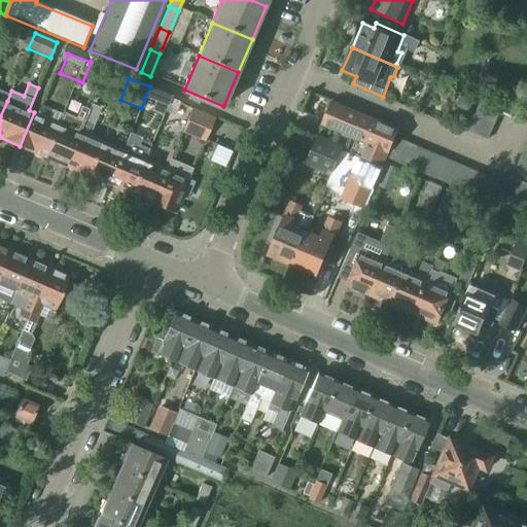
[(167,109),(172,95),(150,86),(144,100),(167,109)]
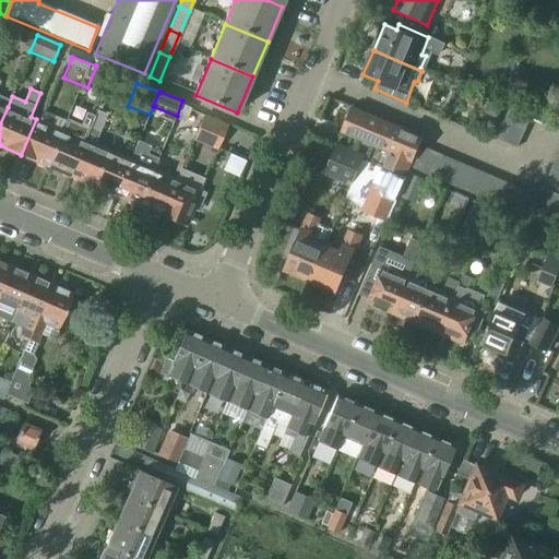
[(186,123),(192,108),(182,104),(176,119),(186,123)]
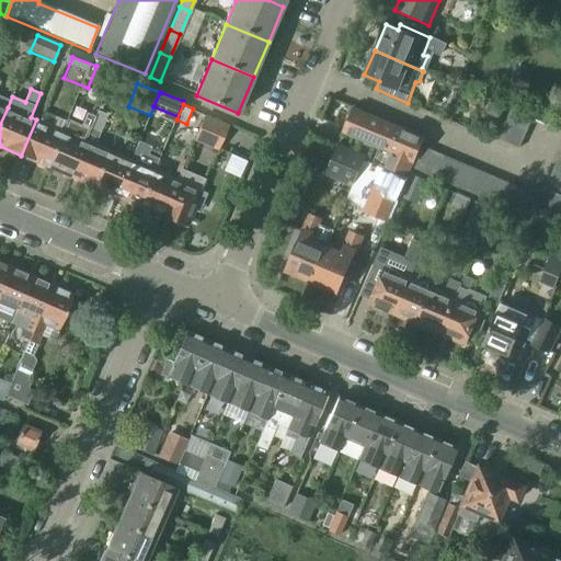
[(413,169),(415,164),(423,146),(426,138),(355,109),(345,133),(381,148),(374,164),(408,179),(409,180),(413,169)]
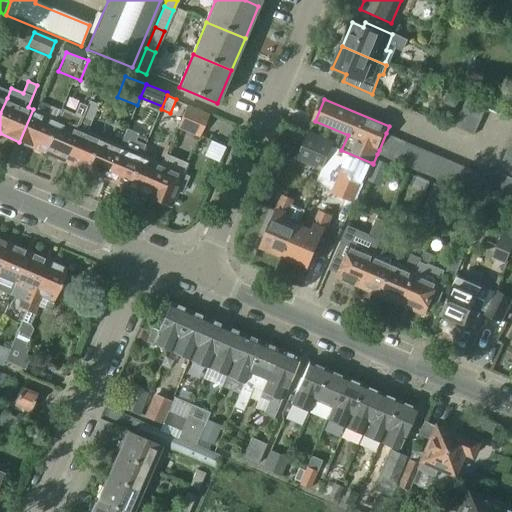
[(461,110),(482,120),(487,108),(466,99),(461,110)]
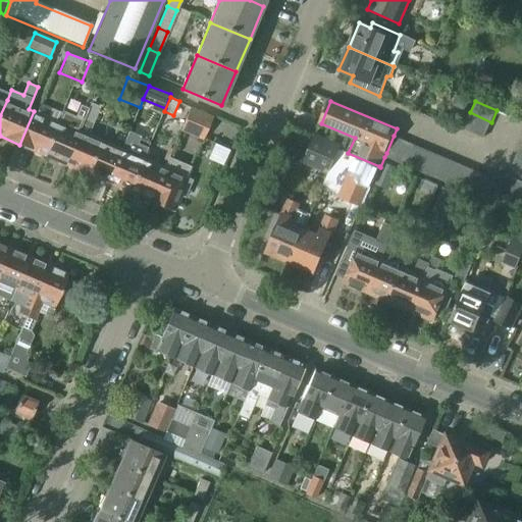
[(34,111),(19,145),(24,147),(45,155),(59,121),(62,113),(61,113),(38,103),(34,111)]
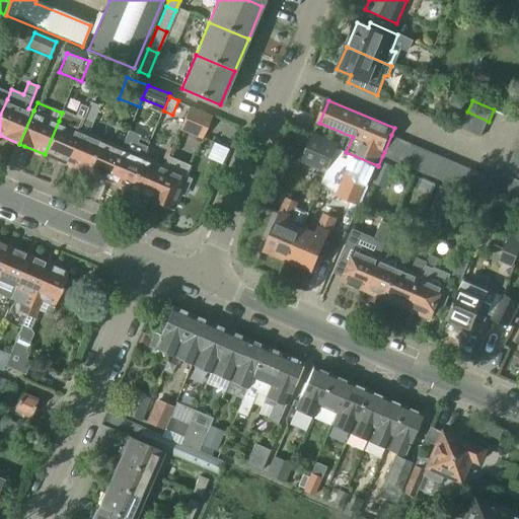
[(79,130),(65,163),(86,172),(100,139),(88,134),(100,106),(91,102),(87,112),(83,120),(79,130)]
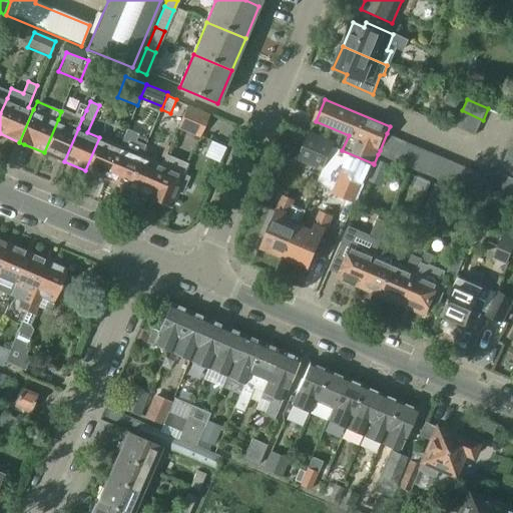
[(177,129),(198,139),(208,116),(186,107),(177,129)]
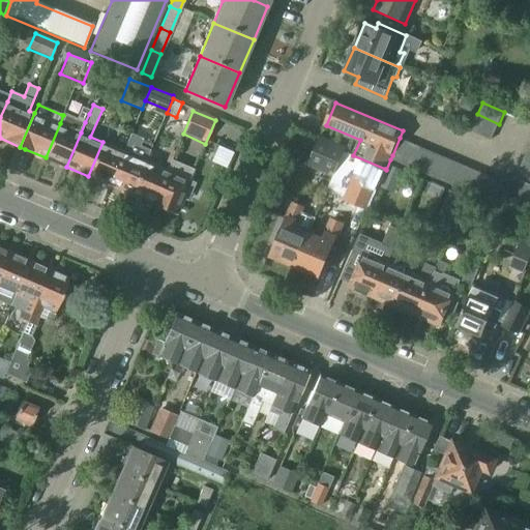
[(60,123),(46,157),(66,167),(81,133),(85,122),(64,114),(63,115),(60,123)]
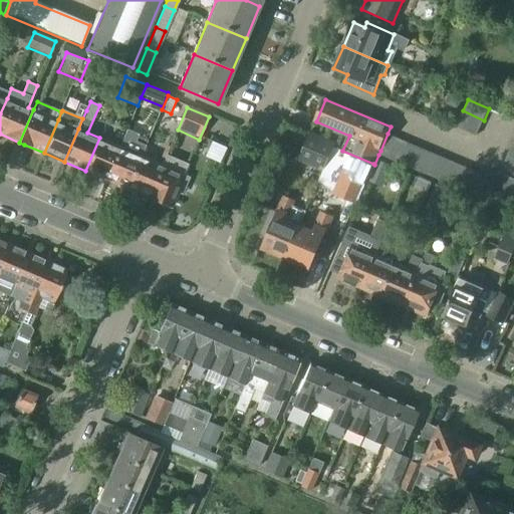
[(459,119),(480,129),(484,120),(463,110),(459,119)]
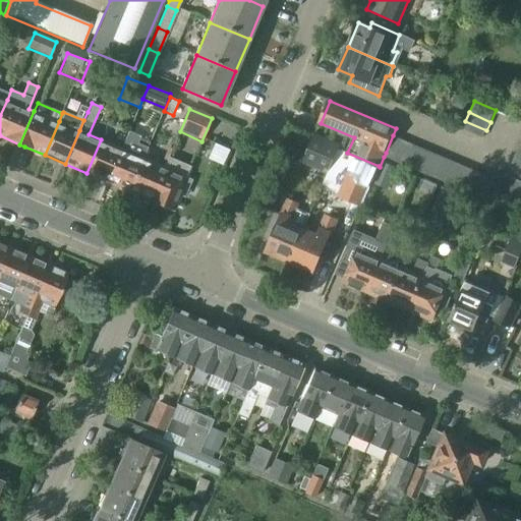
[(465,121),(461,129),(482,138),(486,130),(465,121)]
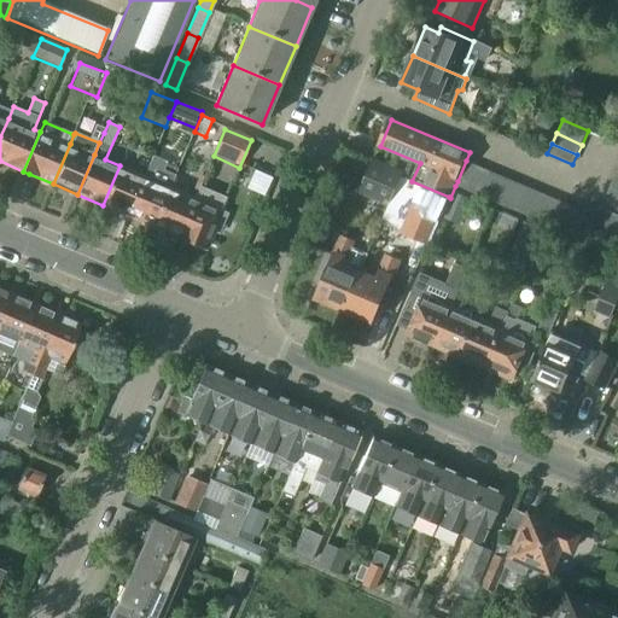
[(145,176),(128,216),(136,220),(153,226),(170,186),(167,185),(158,182),(167,163),(152,157),(144,175),(145,176)]
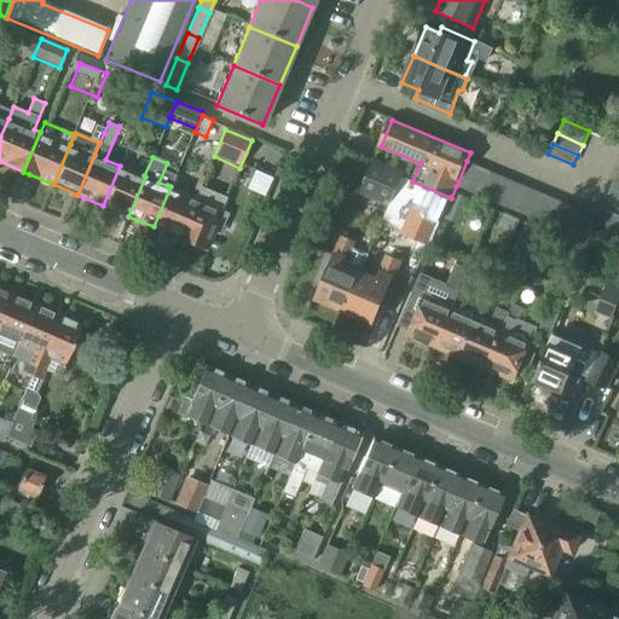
[(404,173),(375,161),(360,194),(389,207),(403,178),(404,173)]
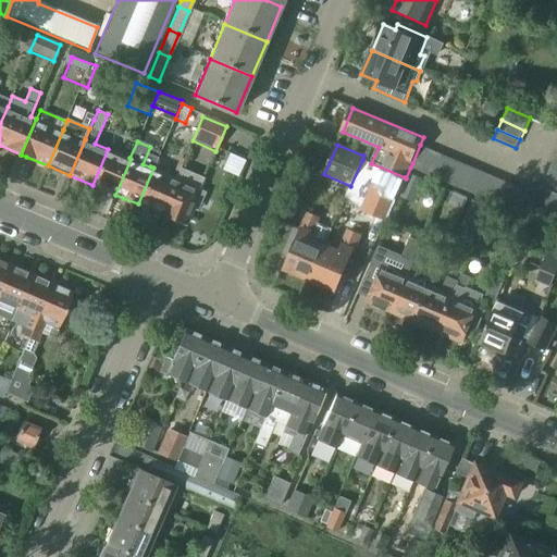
[(420,145),(412,163),(410,168),(421,172),(432,150),(420,145)]
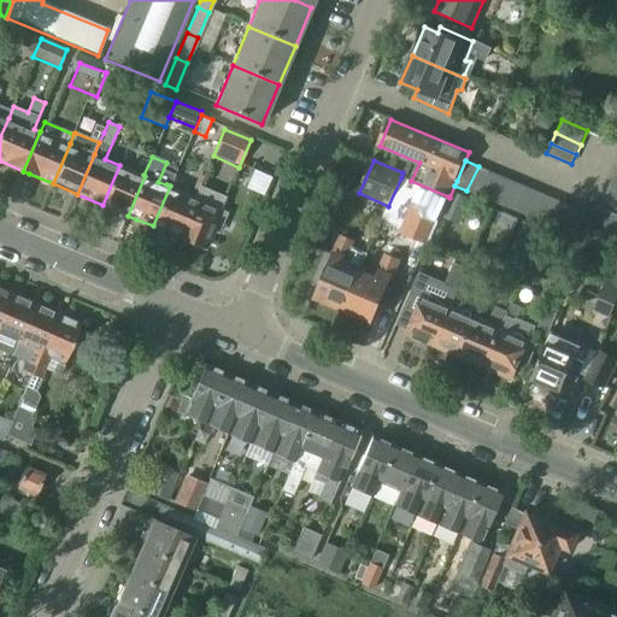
[(119,165),(103,205),(128,216),(145,176),(144,175),(119,165)]
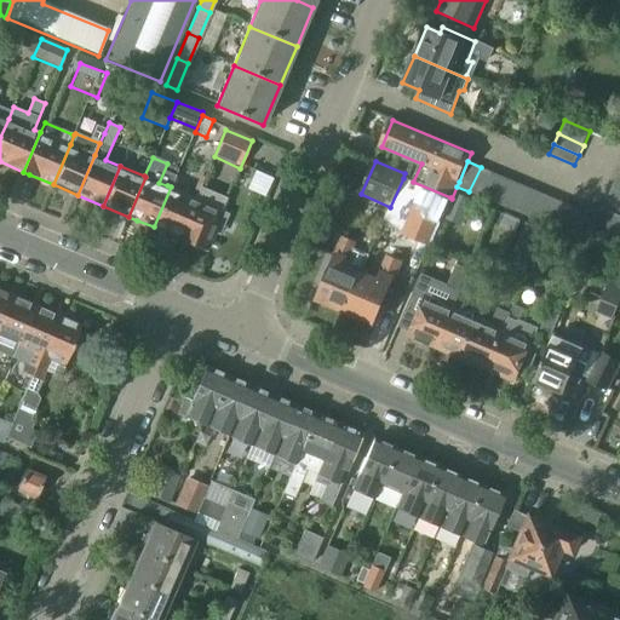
[(482,197),(493,172),(481,167),(469,191),(482,197)]
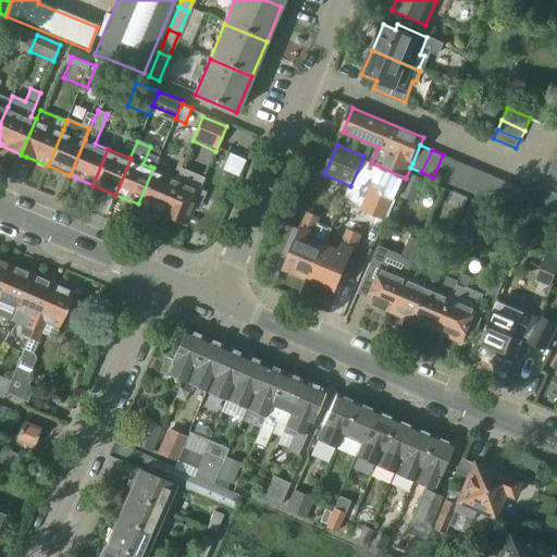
[(242,174),(249,159),(236,153),(230,169),(242,174)]
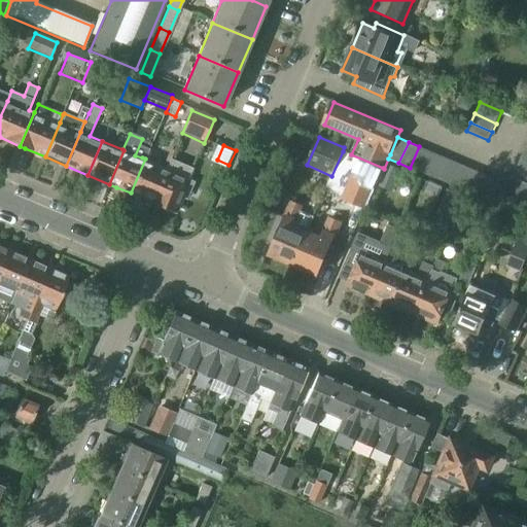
[(419,146),(410,168),(420,172),(429,151),(419,146)]
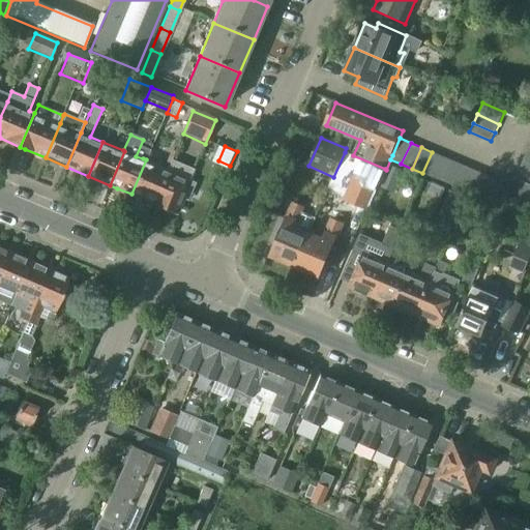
[(345,152),(333,177),(328,190),(369,207),(385,169),(353,155),(345,152)]
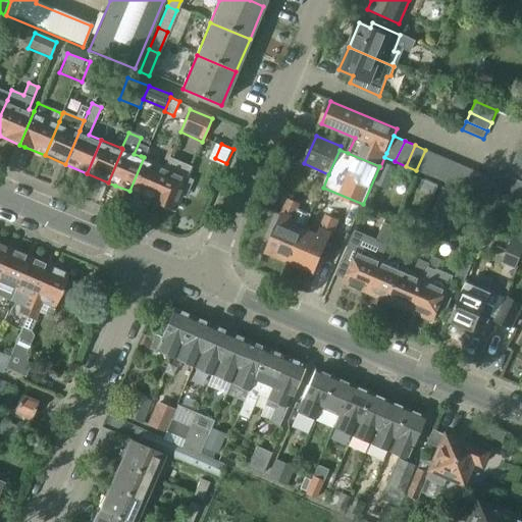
[(425,150),(416,170),(426,175),(435,154),(425,150)]
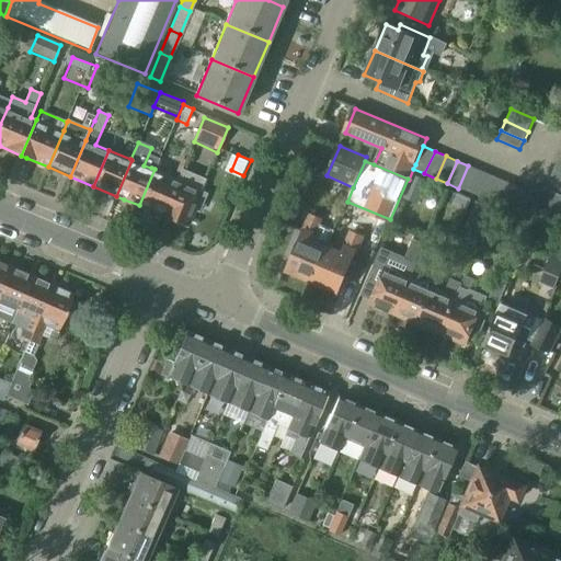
[(468,165),(458,189),(468,193),(478,170),(468,165)]
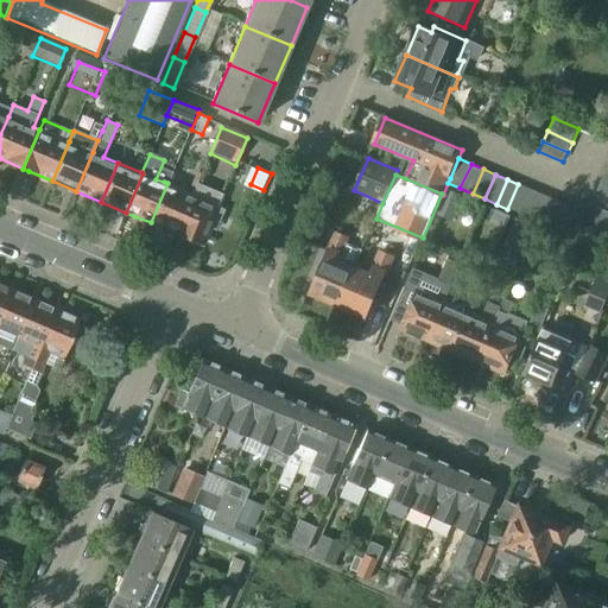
[(168,183),(151,222),(177,234),(194,195),(168,183)]
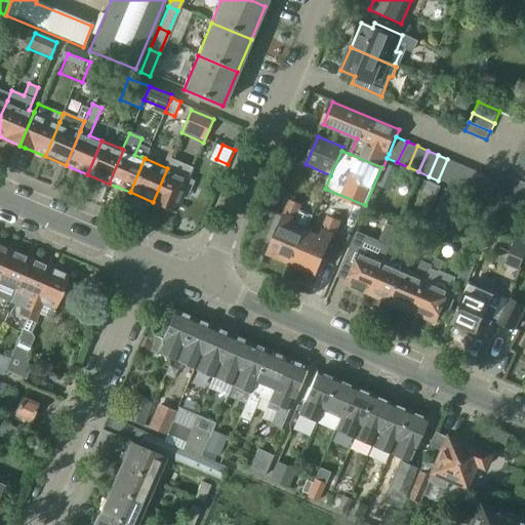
[(153,202),(152,204),(174,213),(189,176),(193,168),(170,159),(167,168),(153,202)]
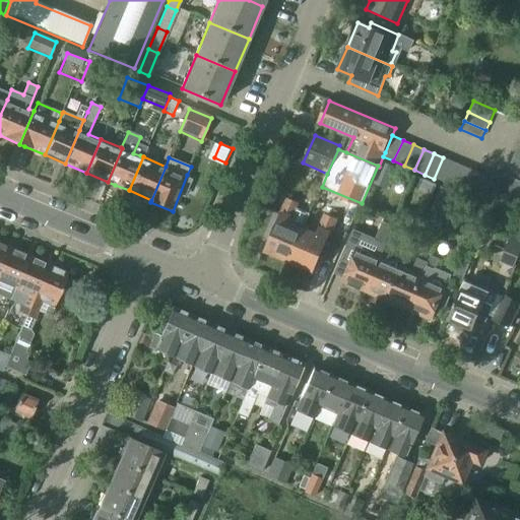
[(443,157),(434,179),(444,183),(453,161),(443,157)]
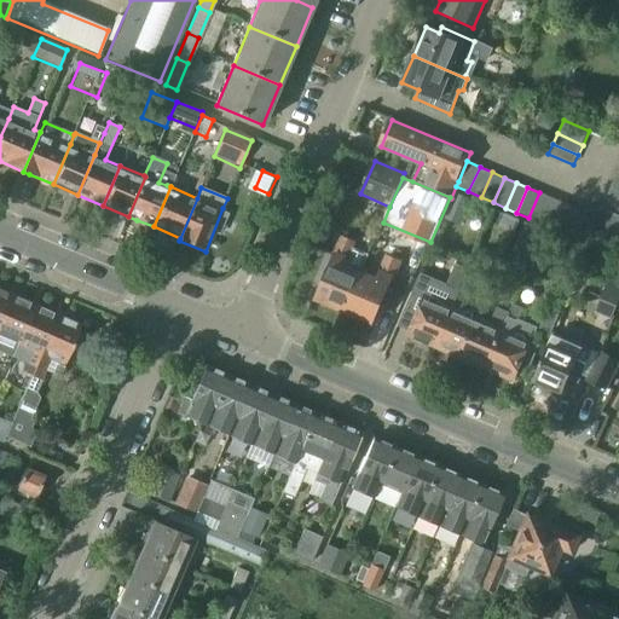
[(618,191),(611,187),(606,198),(618,203),(618,191)]
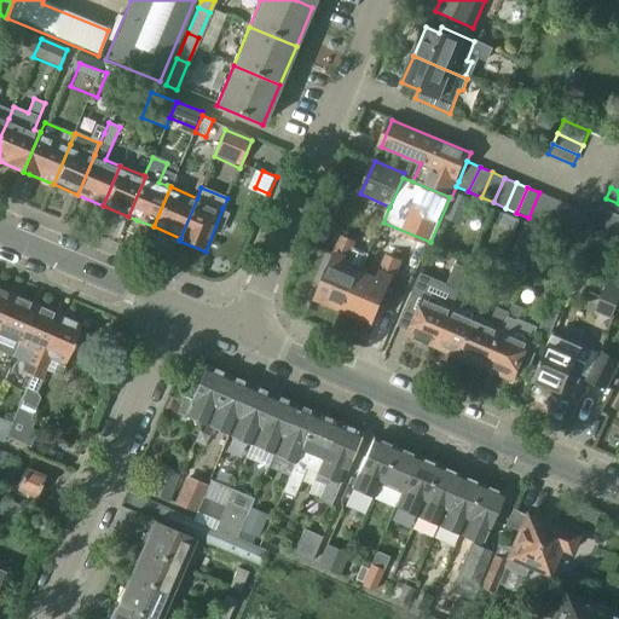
[(539,192),(528,218),(532,219),(531,223),(539,226),(551,198),(539,192)]
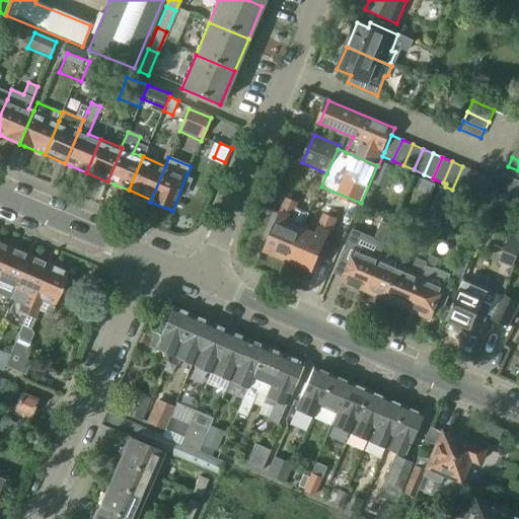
[(462,166),(452,190),(456,192),(457,189),(462,192),(472,170),(462,166)]
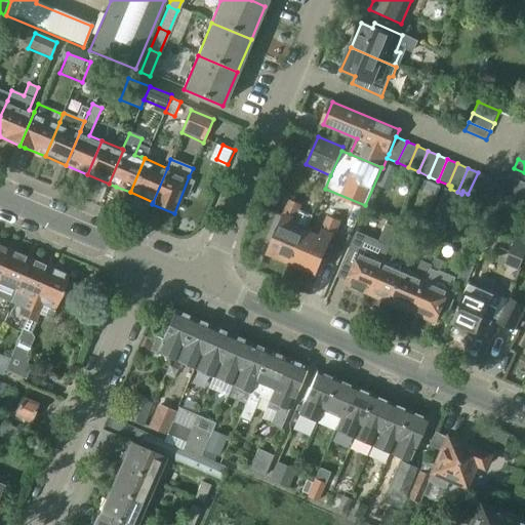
[(510,177),(511,177),(524,184),(524,172),(514,168),(510,177)]
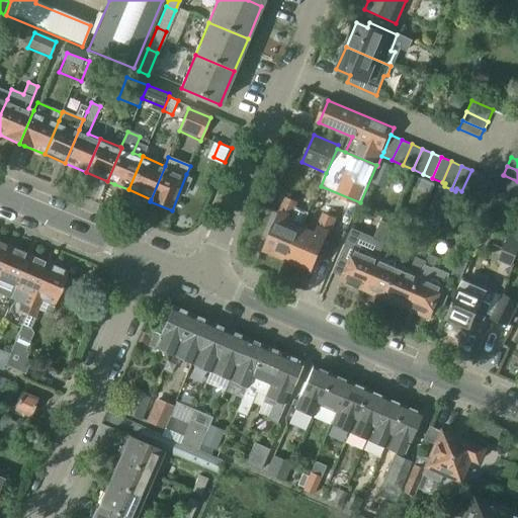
[(471,170),(461,191),(471,195),(481,174),(471,170)]
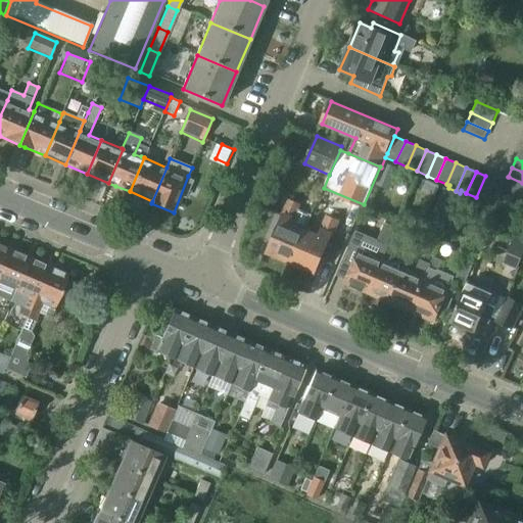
[(495,180),(494,180),(485,176),(476,197),(487,202),(495,180)]
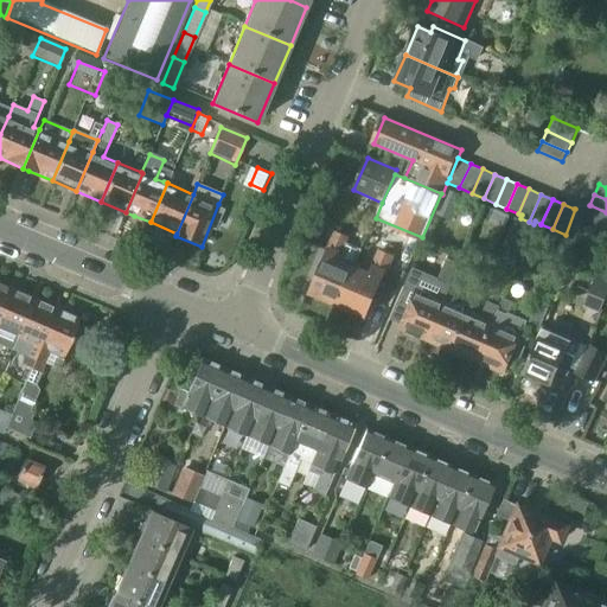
[(606,212),(590,205),(575,209),(566,235),(598,249),(606,228),(606,212)]
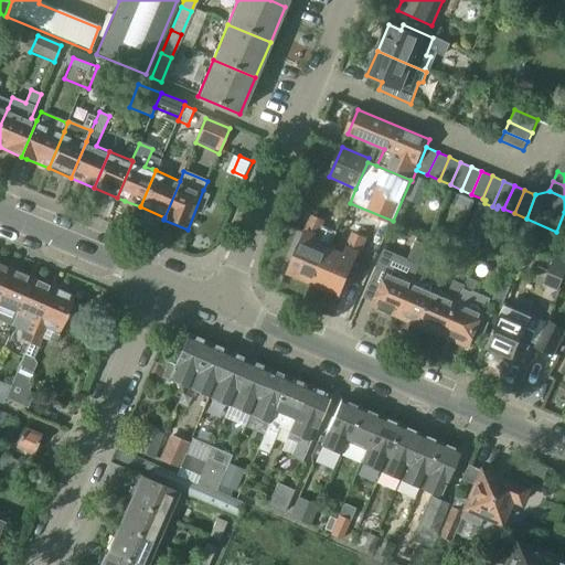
[(461,194),(455,210),(468,215),(475,200),(461,194)]
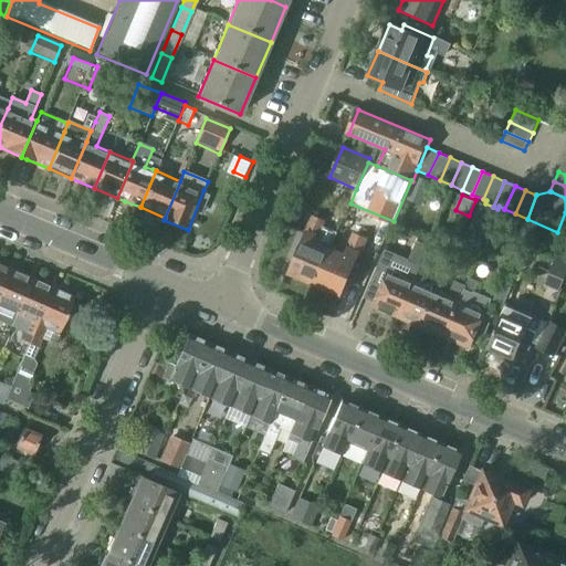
[(484,205),(481,203),(469,230),(485,237),(498,209),(493,207),(485,203),(484,205)]
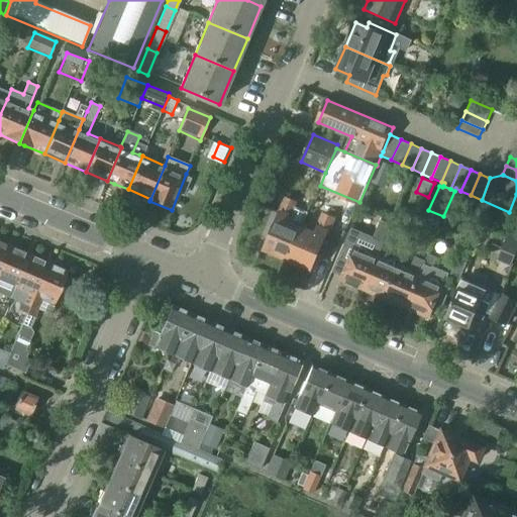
[(266,249),(289,259),(303,225),(308,213),(296,207),(297,203),(288,199),(266,249)]
